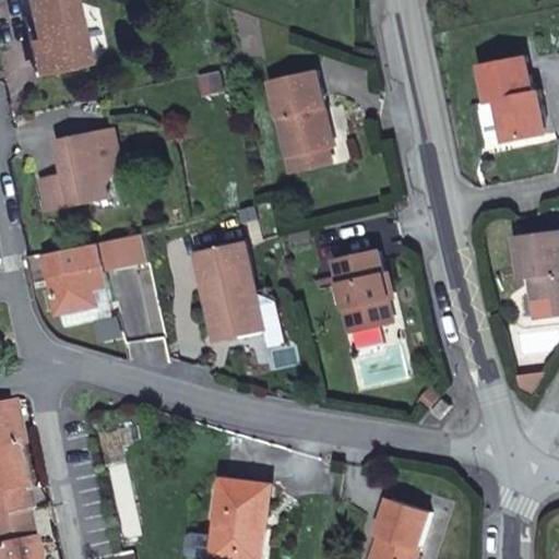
[(68,0),(27,0),(31,11),(44,66),(82,57),(68,0)]
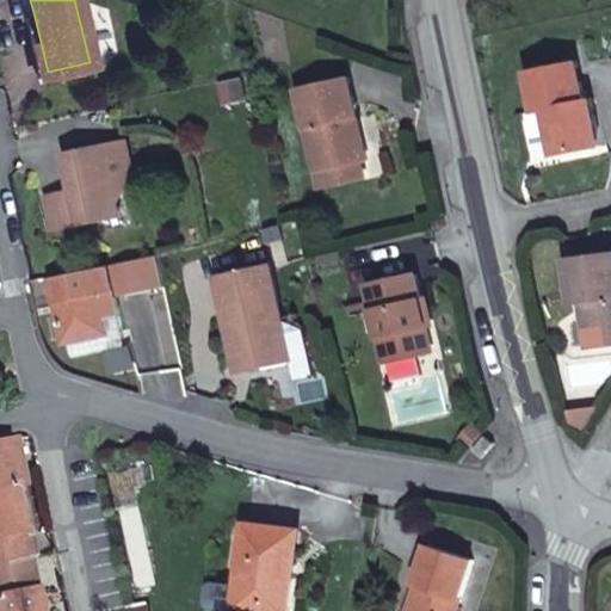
[(20,14),(36,74),(48,72),(34,12),(20,14)]
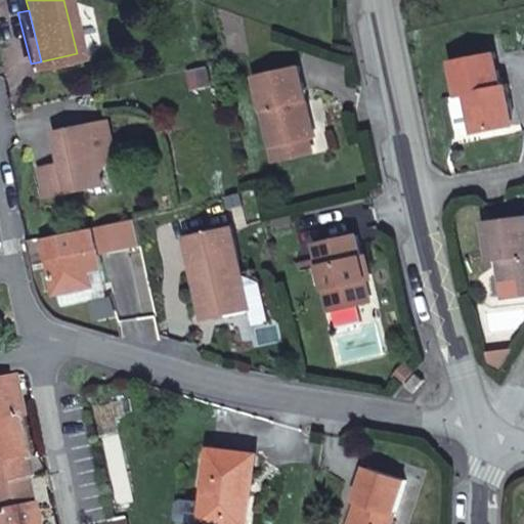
[(504,78),(496,47),(454,56),(461,89),(469,87),(477,123),(516,115),(508,77),(504,78)]
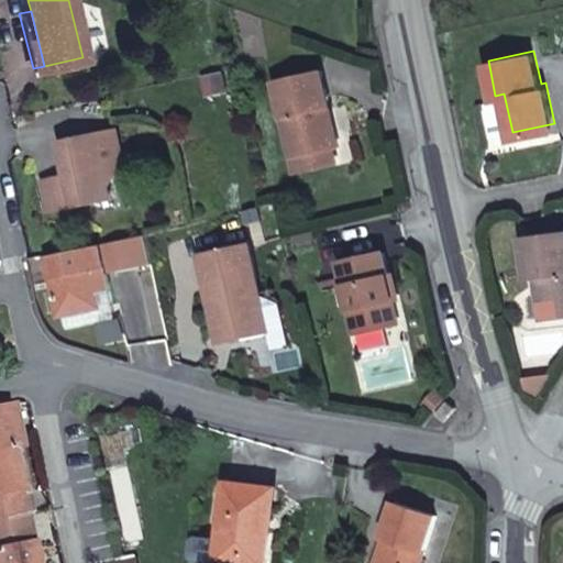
[(269,76),(290,152),(334,140),(330,121),(324,122),(320,105),(324,103),(312,63),(269,76)]
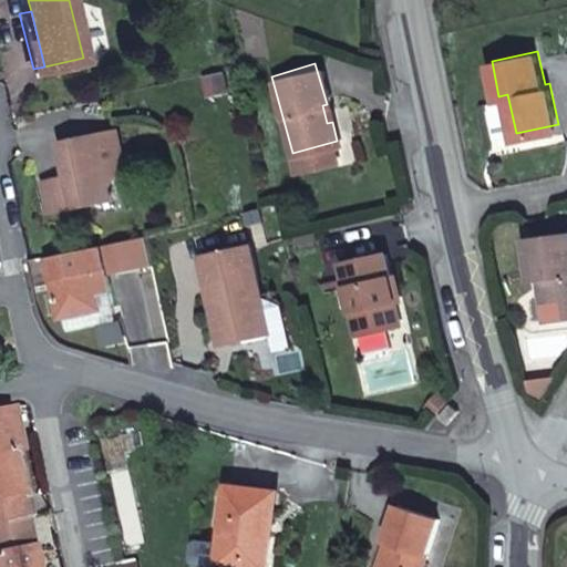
[(127,169),(120,134),(68,146),(74,176),(52,181),(59,213),(119,199),(112,173),(127,169)]
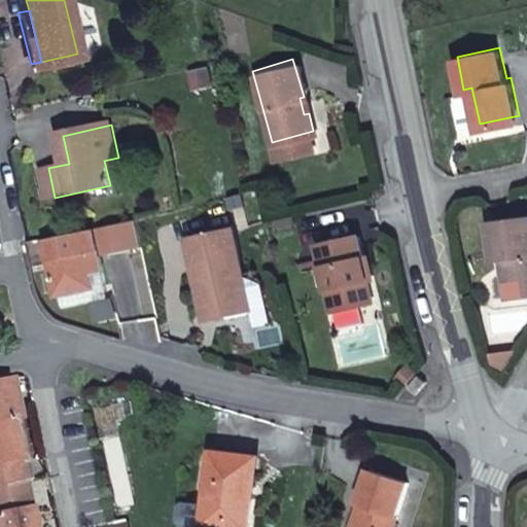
[(313,131),(272,142),(275,154),(317,144),(313,131)]
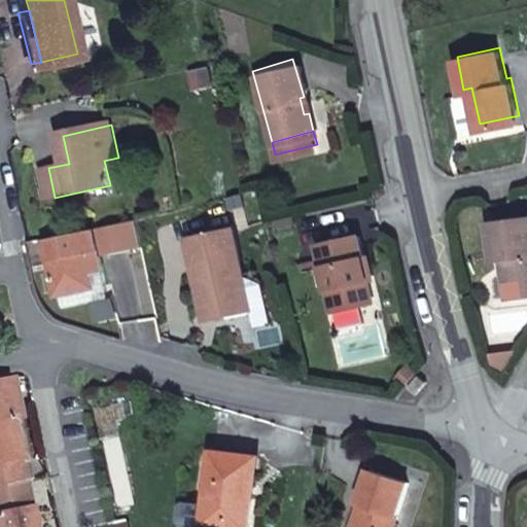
[(135,220),(132,220),(81,231),(45,239),(57,293),(95,286),(93,276),(104,274),(99,254),(140,245),(135,220)]
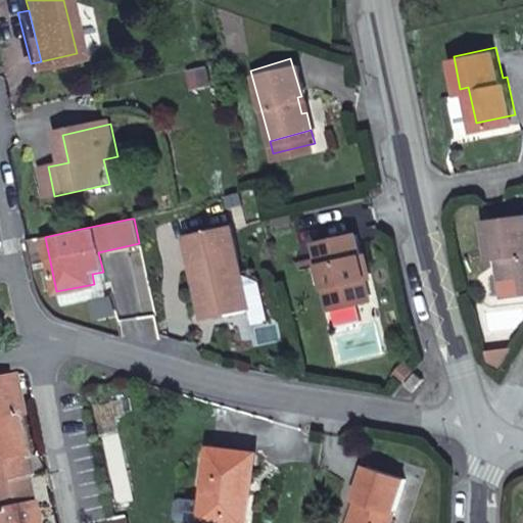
[(210,314),(249,304),(246,289),(229,224),(185,234),(191,269),(199,267),(210,314)]
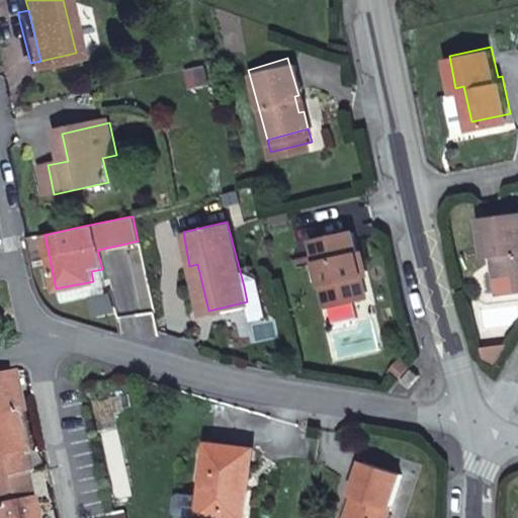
[(517,223),(482,231),(489,266),(500,264),(507,300),(517,297),(517,223)]
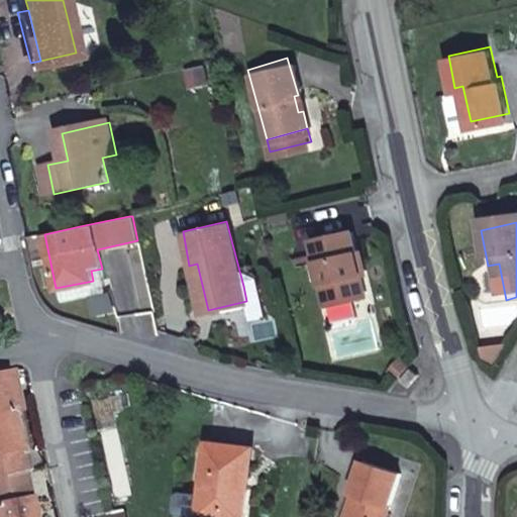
[(349,229),(309,239),(325,303),(365,293),(349,229)]
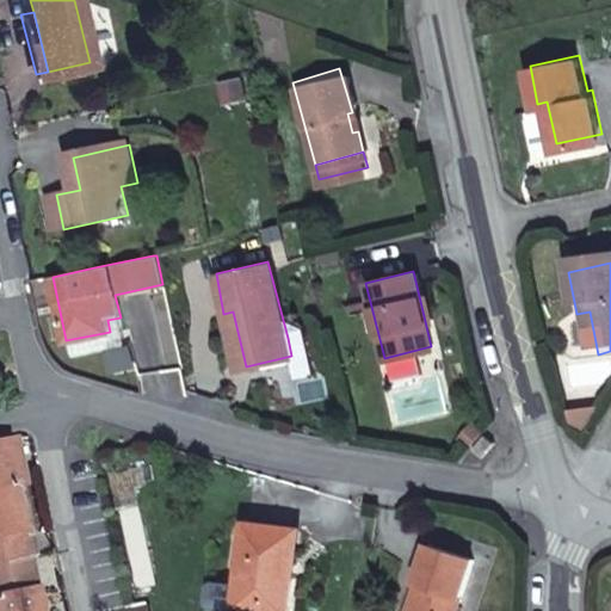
[(110,332),(66,340),(69,358),(127,346),(121,318),(107,320),(110,332)]
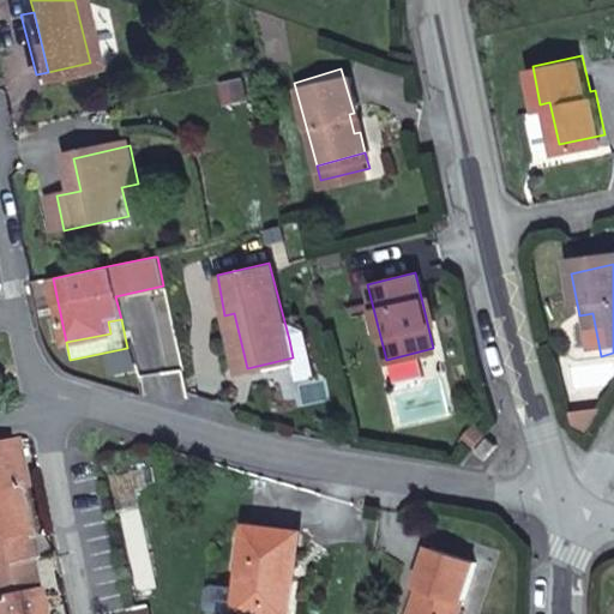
[(289,339),(293,357),(296,356),(301,375),(318,372),(308,335),(289,339)]
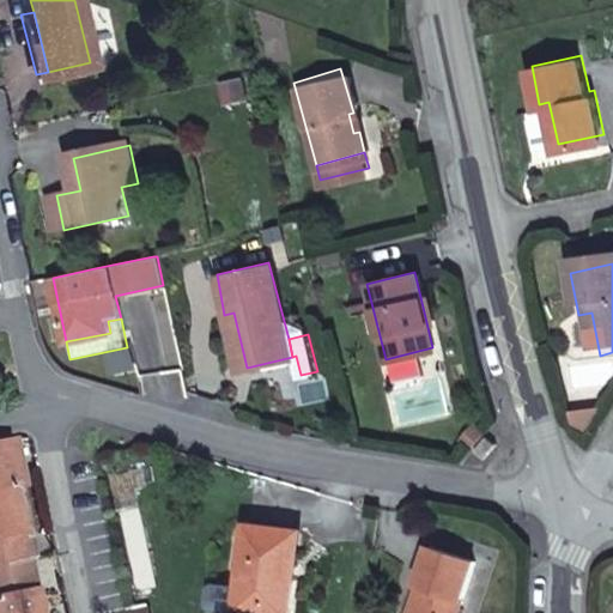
[(475,439),(485,429),(478,422),(468,432),(475,439)]
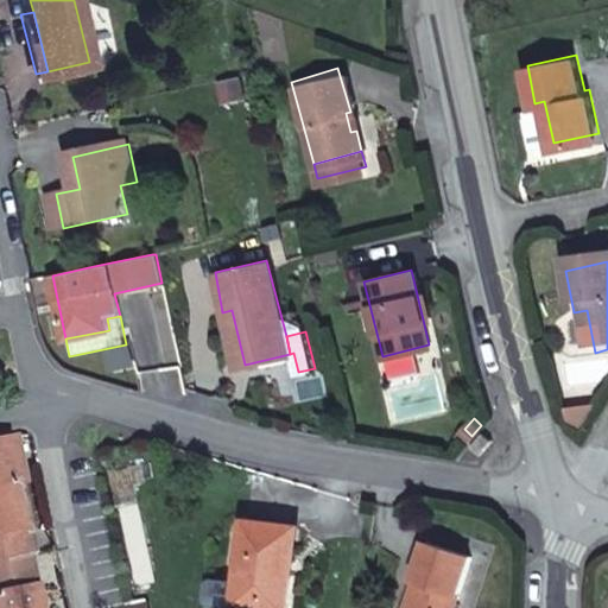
[(480,445),(489,434),(482,428),(474,439),(480,445)]
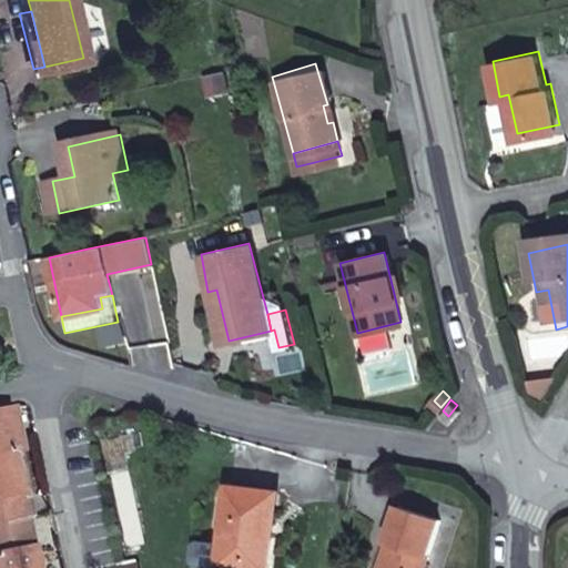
[(2,409),(10,450),(16,449),(8,408),(2,409)]
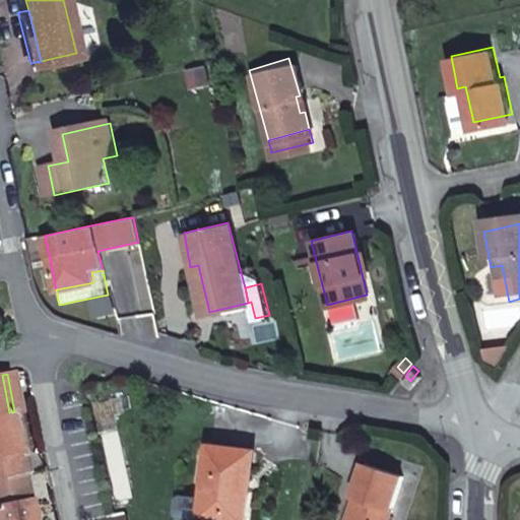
[(0,414),(9,412),(2,375),(0,375),(0,414)]
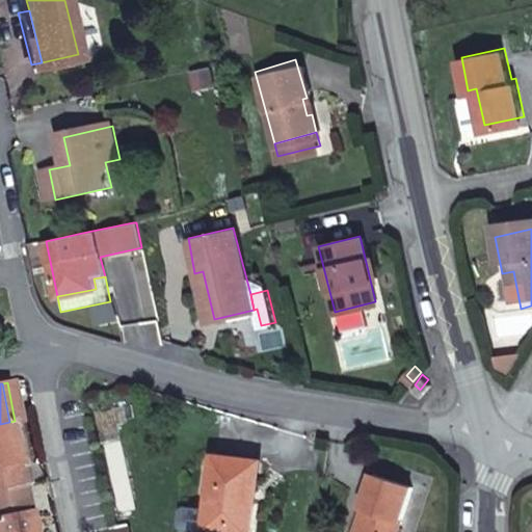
[(0,491),(2,491),(0,482),(0,463),(18,460),(9,422),(0,424),(0,491)]
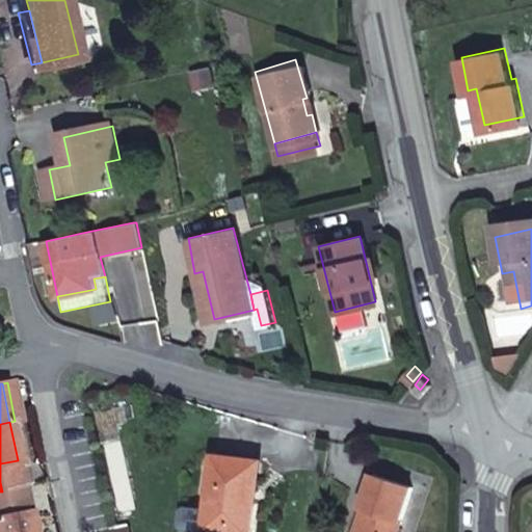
[(0,463),(0,482),(2,491),(23,486),(28,485),(24,464),(19,466),(18,460),(0,463)]
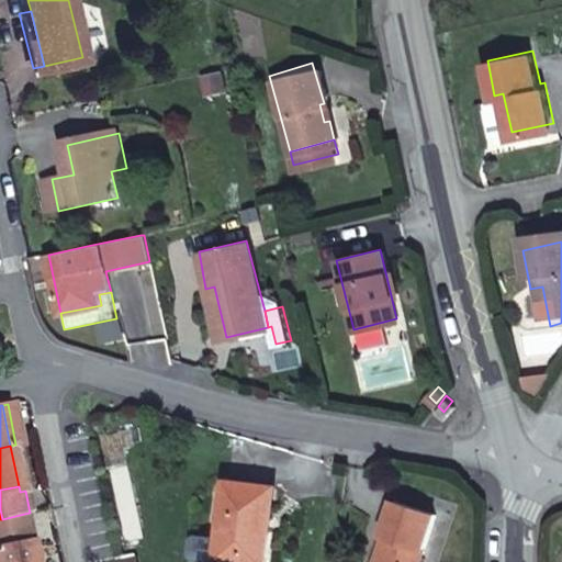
[(218,561),(267,561),(270,539),(267,538),(273,493),(229,486),(218,561)]
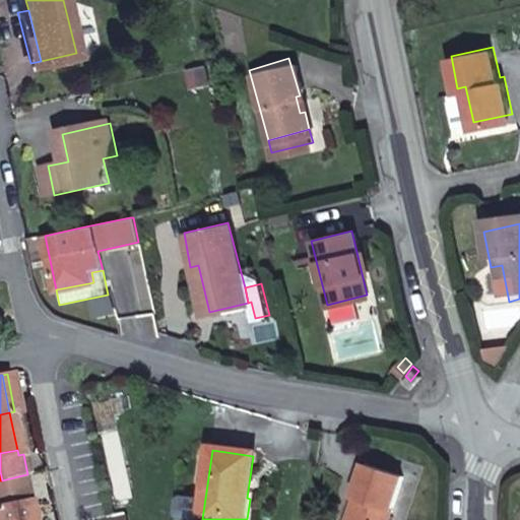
[(393,519),(404,485),(366,473),(354,507),(360,508),(354,519),(393,519)]
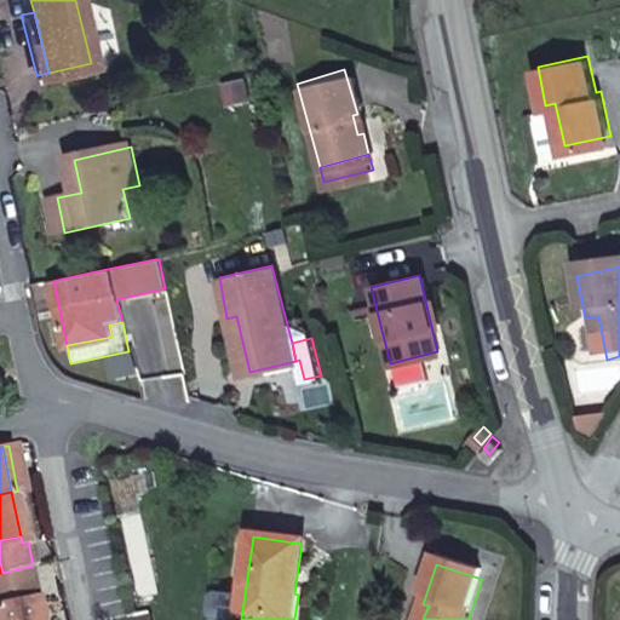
[(0,619),(38,619),(35,606),(27,567),(3,573),(0,573),(0,619)]
